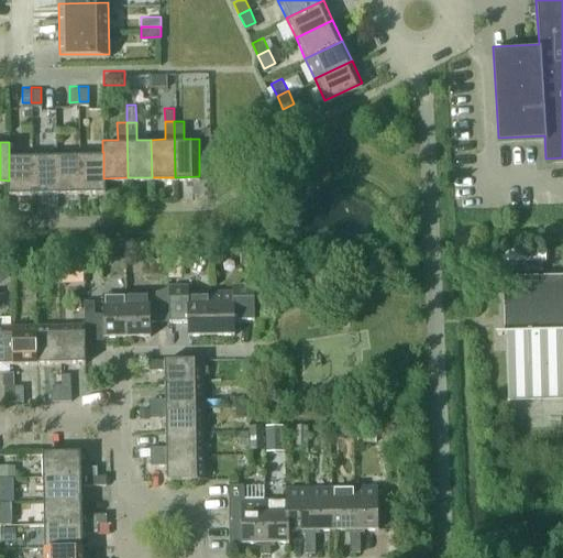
[(103,152),(102,152),(79,153),(80,190),(105,190),(105,178),(103,178),(103,152)]
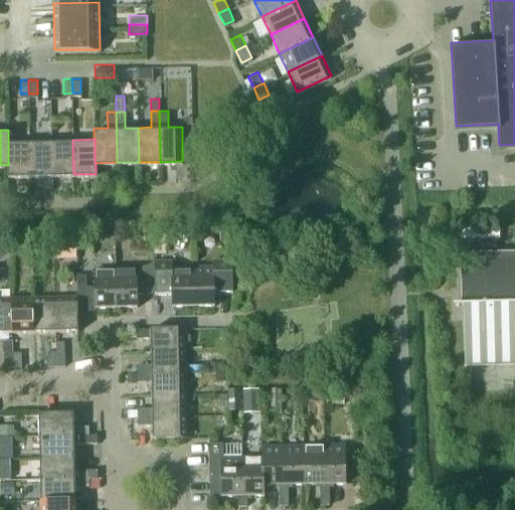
[(8,175),(30,175),(29,140),(8,141),(8,165),(7,165),(8,175)]
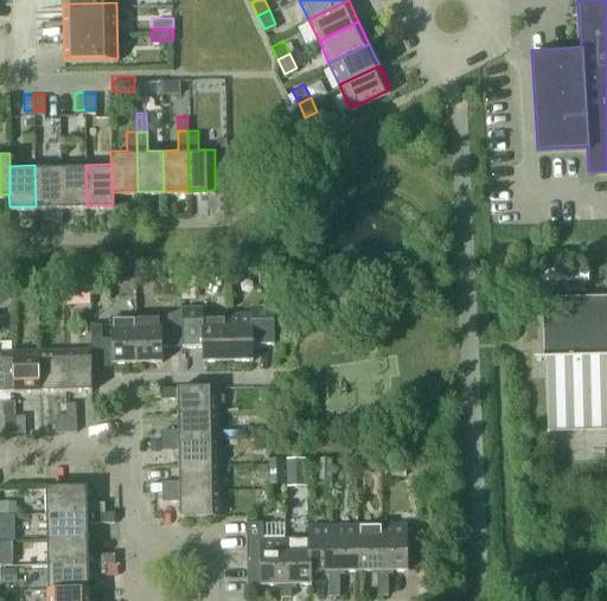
[(34,165),(36,206),(61,206),(61,165),(34,165)]
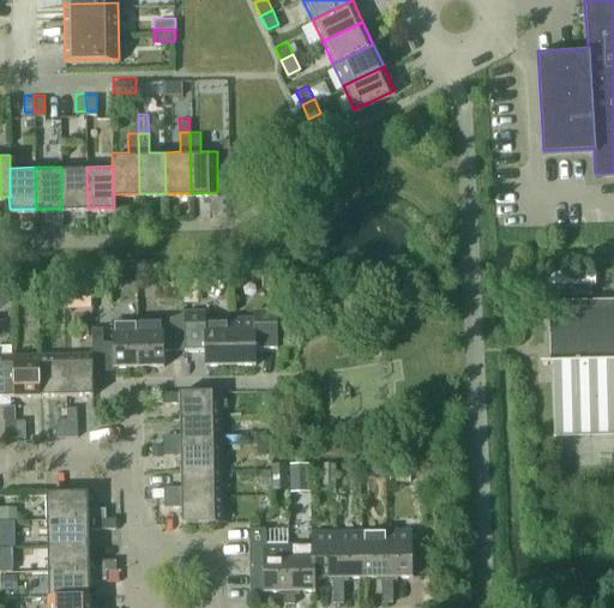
[(61,209),(88,208),(86,167),(61,167),(61,209)]
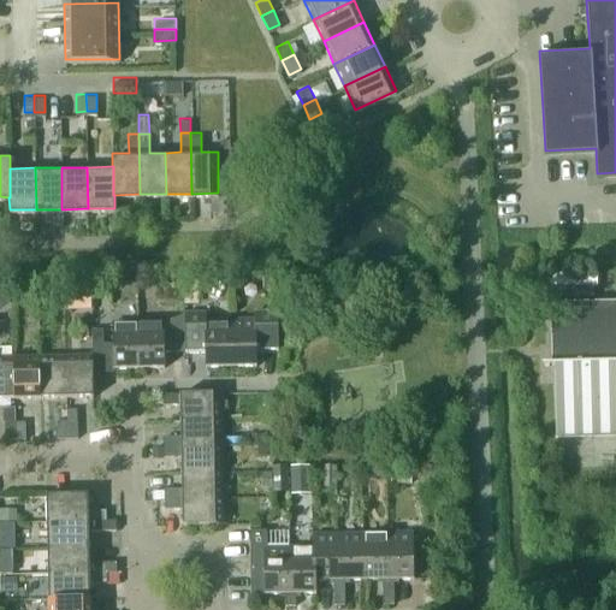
[(264,272),(264,288),(274,288),(274,272),(264,272)]
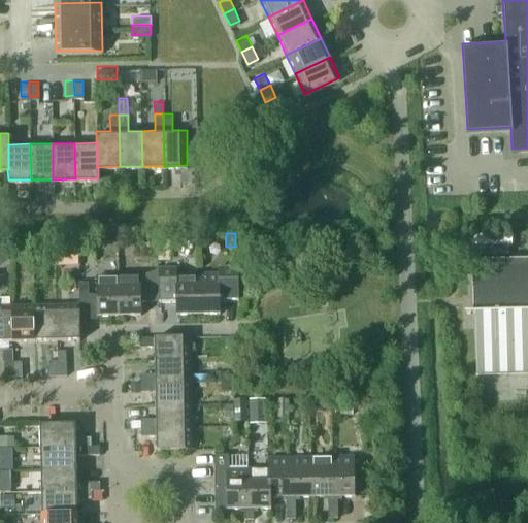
[(0,257),(10,257),(10,242),(0,242),(0,257)]
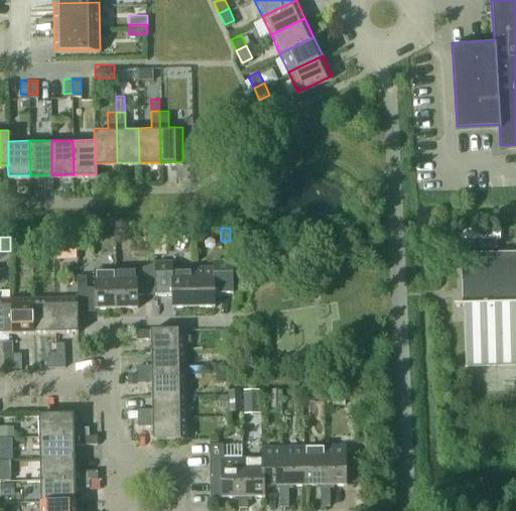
[(54,238),(55,255),(77,255),(77,238),(54,238)]
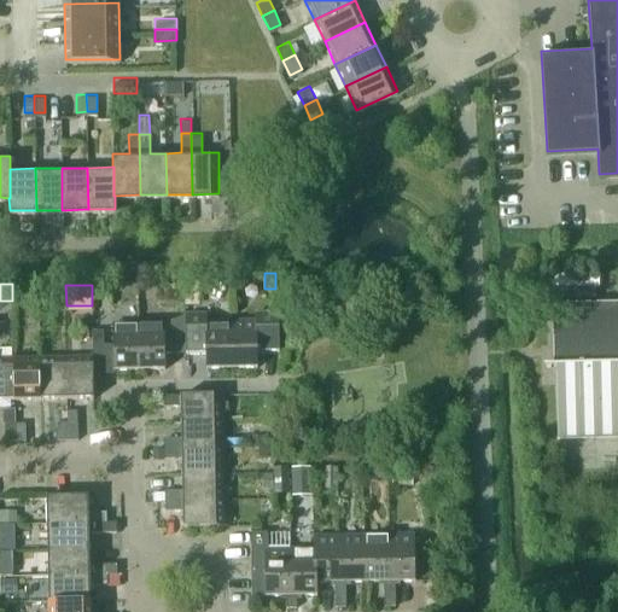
[(617,298),(552,301),(553,362),(557,362),(559,433),(617,431),(617,298)]
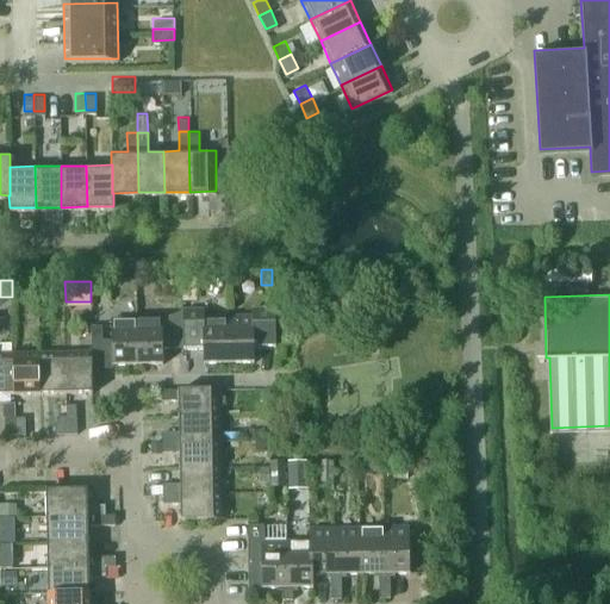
[(250,313),(228,313),(229,359),(254,359),(254,343),(273,342),(272,303),(249,303),(250,313)]
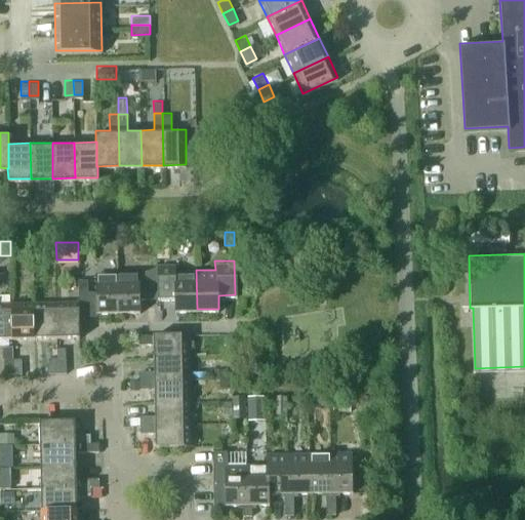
[(174,310),(197,309),(196,270),(174,270),(172,263),(157,263),(157,266),(157,278),(158,296),(174,296),(174,310)]
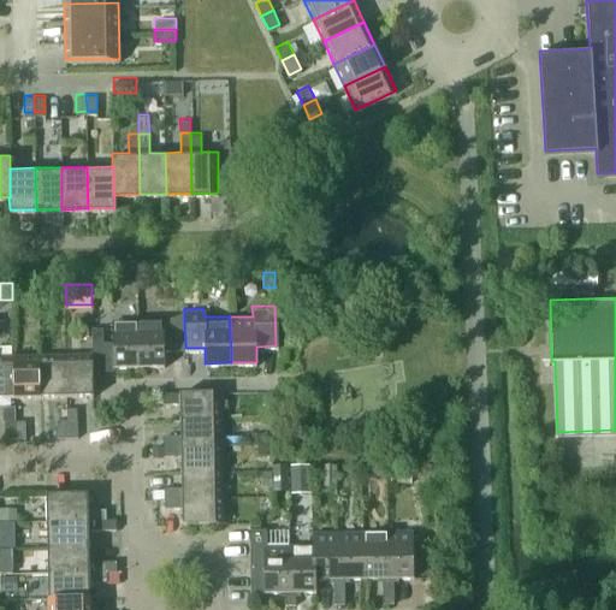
[(185,347),(184,326),(184,312),(165,319),(165,348),(185,347)]
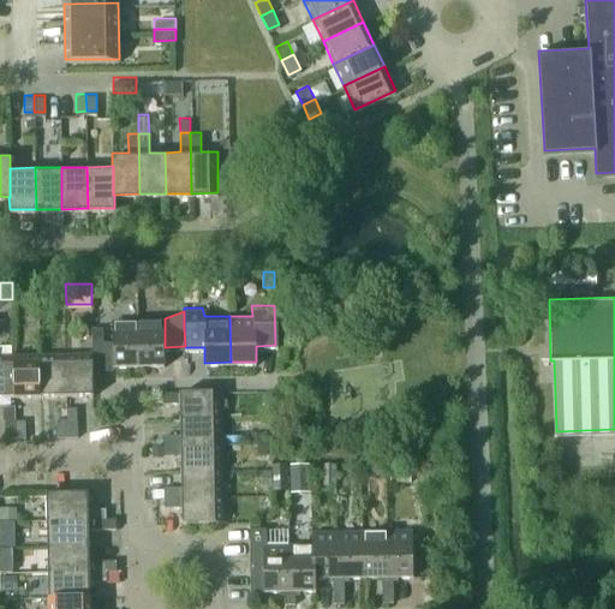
[(138,364),(137,317),(112,318),(113,364),(138,364)]
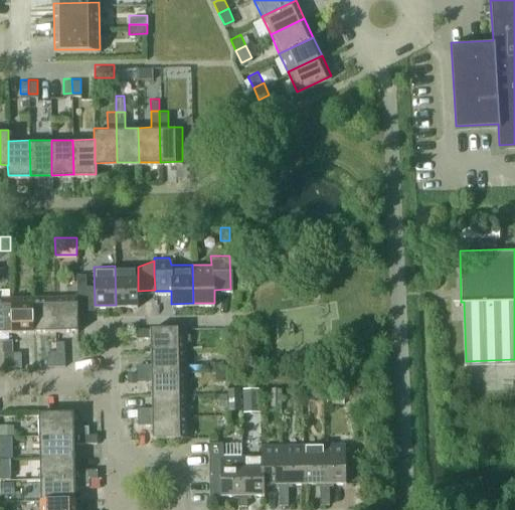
[(137,266),(115,266),(116,305),(138,304),(137,266)]
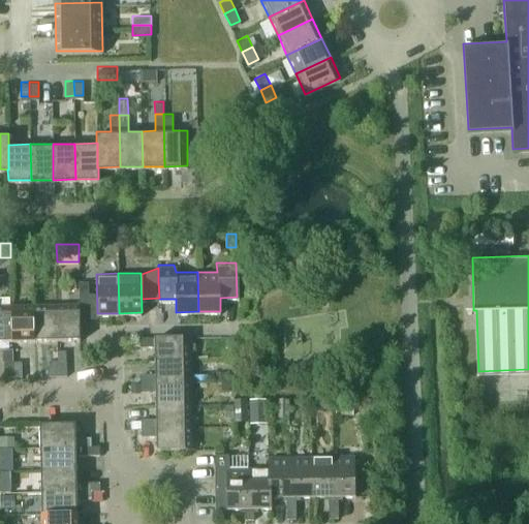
[(88,279),(79,279),(79,293),(88,293),(88,279)]
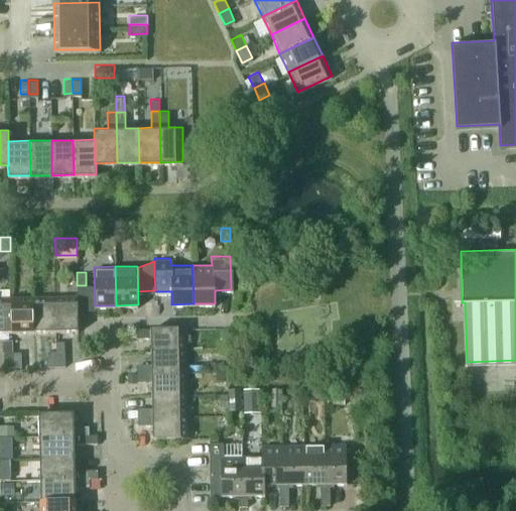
[(78,294),(54,295),(55,330),(78,330),(78,294)]
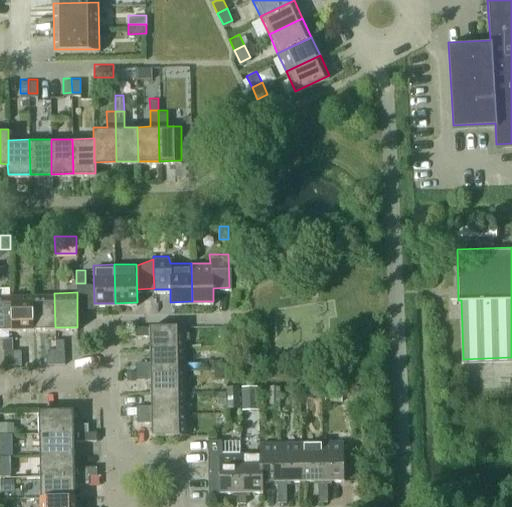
[(0,328),(12,328),(11,293),(0,293),(0,328)]
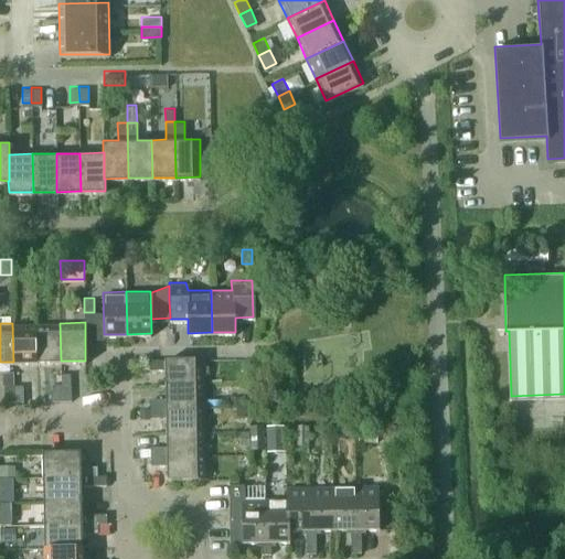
[(36,323),(12,323),(13,362),(36,362),(36,323)]
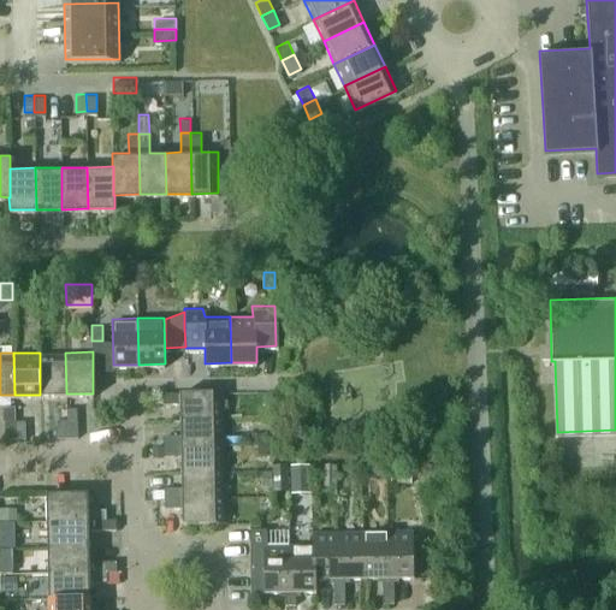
[(66,394),(65,353),(40,353),(40,395),(66,394)]
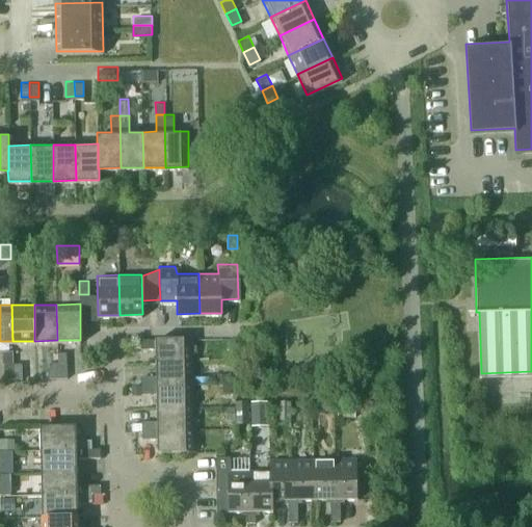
[(156,360),(191,360),(191,336),(140,337),(140,346),(155,346),(156,360)]
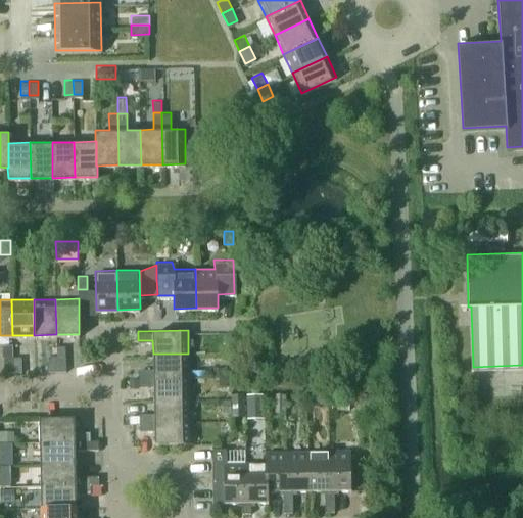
[(57,369),(56,354),(48,354),(48,369),(57,369)]
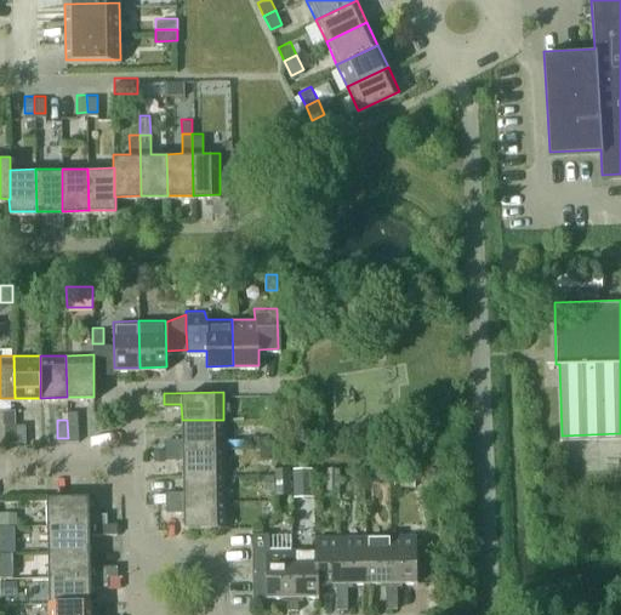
[(68,438),(78,438),(78,420),(67,420),(68,438)]
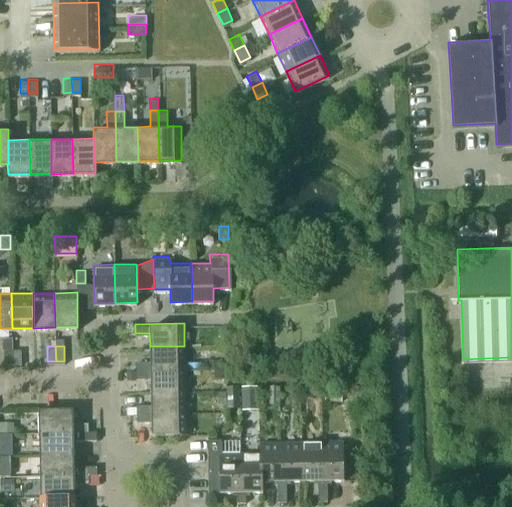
[(136,360),(136,368),(185,367),(184,346),(150,346),(150,359),(136,360)]
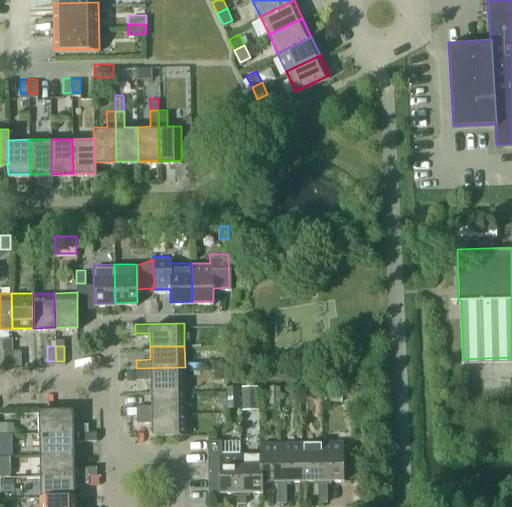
[(12,362),(12,347),(3,347),(4,362),(12,362)]
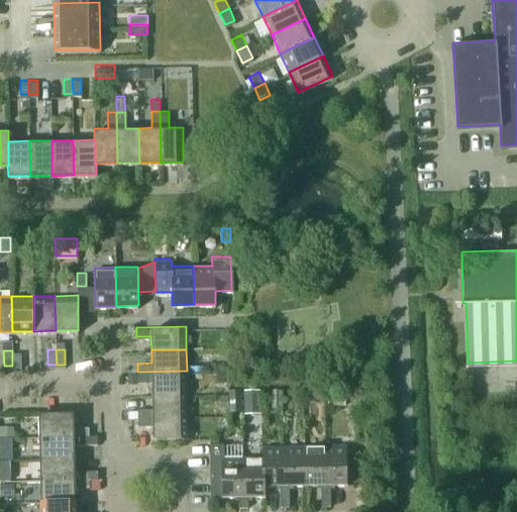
[(12,366),(21,366),(21,350),(12,350),(12,366)]
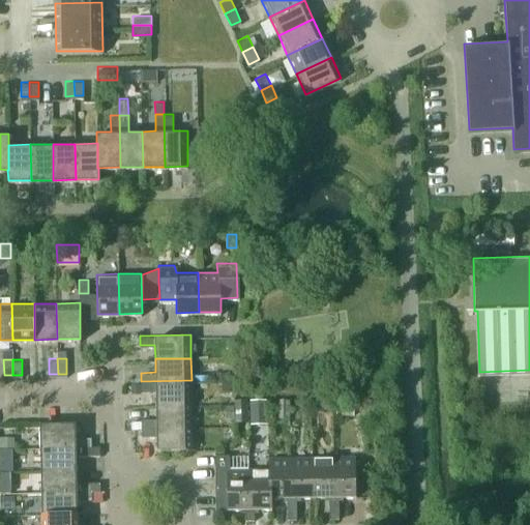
[(216,380),(227,380),(227,370),(216,371),(216,380)]
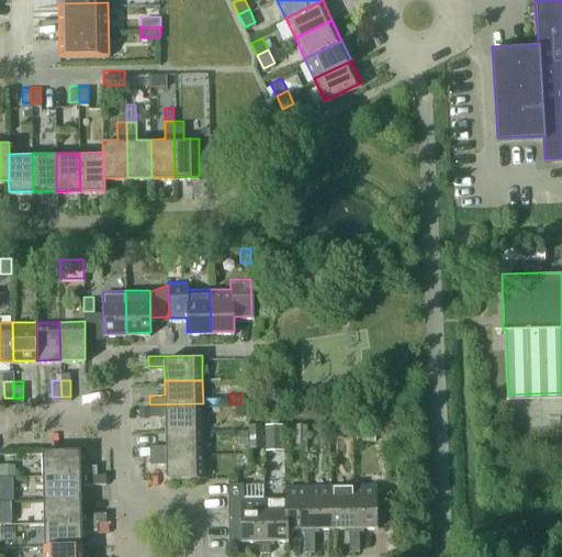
[(165,413),(166,427),(203,427),(203,403),(149,404),(149,414),(165,413)]
